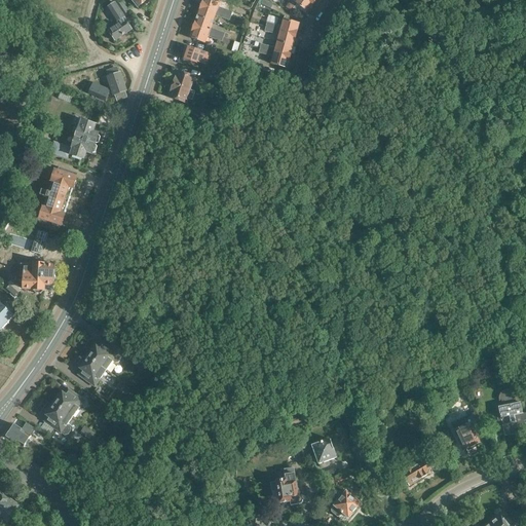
[(228,15),(233,17),(238,20),(239,14),(219,7),(221,1),(219,0),(202,0),(201,6),(228,15)]
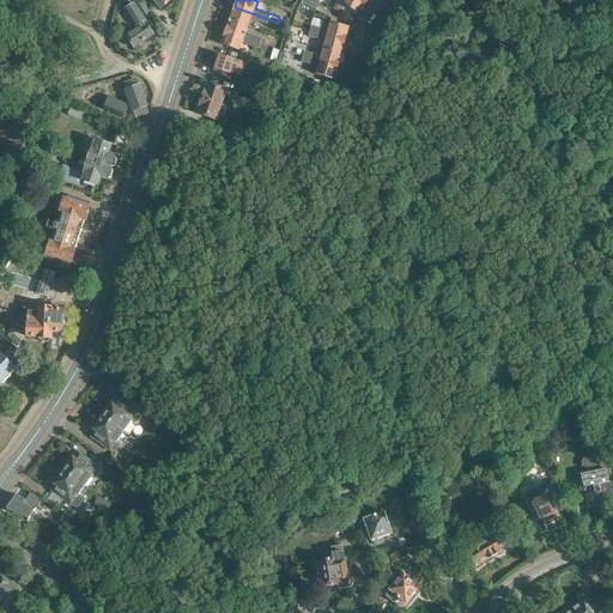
[(305,0),(304,5),(316,10),(319,4),(310,0),(305,0)]
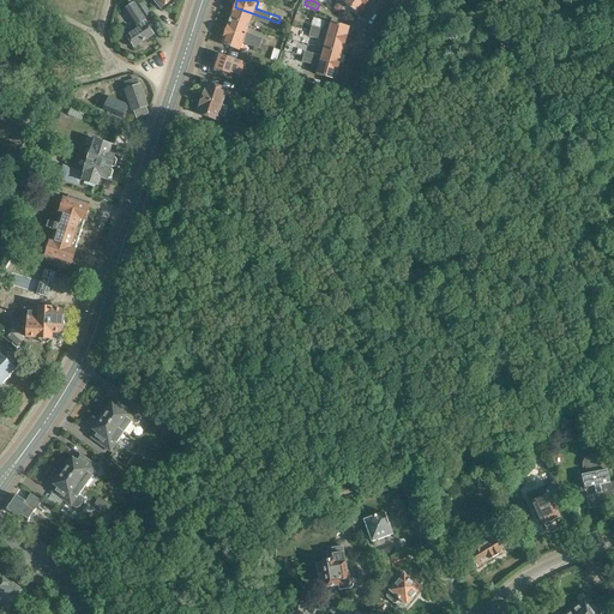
[(367,2),(363,0),(343,0),(343,1),(360,13),(367,2)]
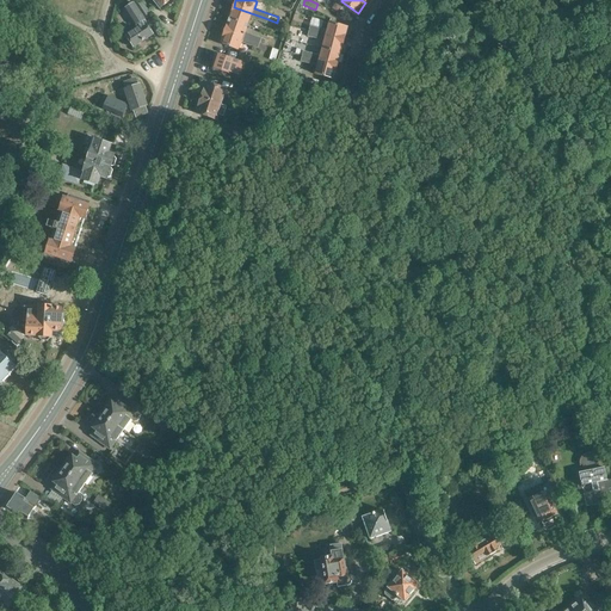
[(134,4),(124,10),(135,26),(137,25),(139,28),(127,36),(134,48),(153,36),(143,22),(144,20),(134,4)]
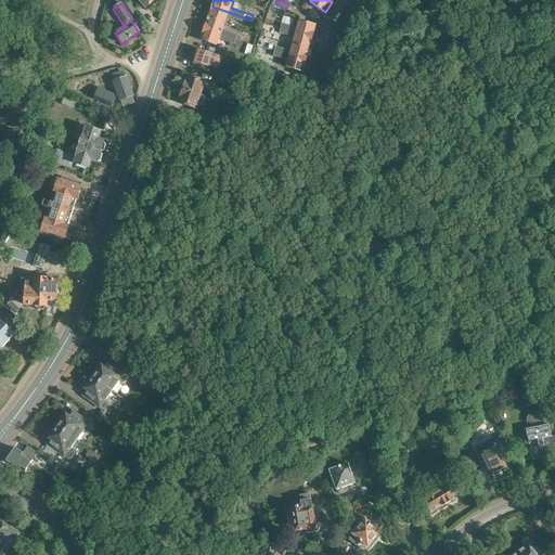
[(213,7),(208,17),(224,24),(227,16),(245,23),(246,18),(241,16),(213,7)]
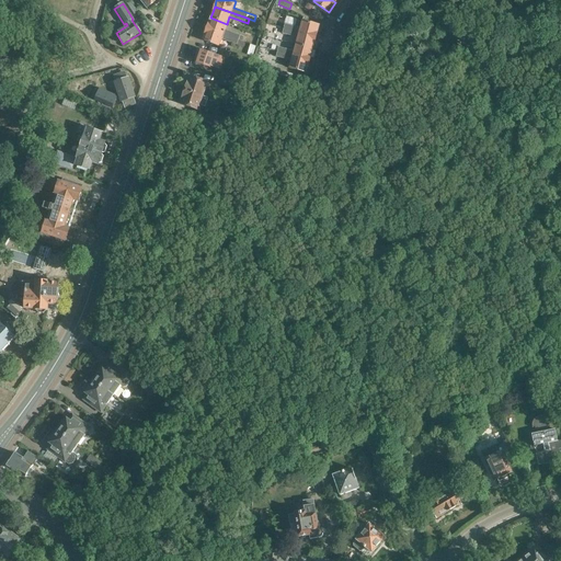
[(210,18),(206,30),(244,43),(245,38),(225,31),(227,24),(210,18)]
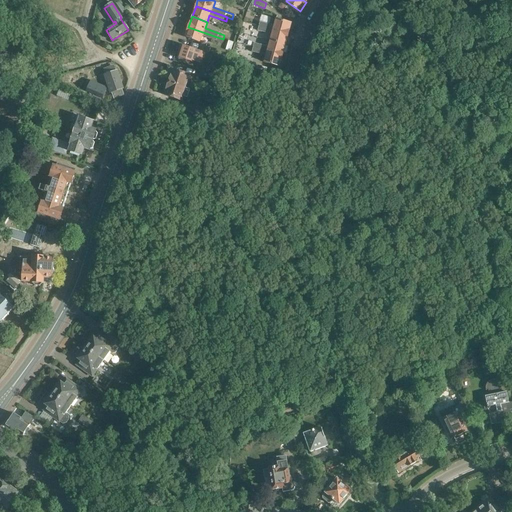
[(259,26),(288,34),(291,23),(275,19),(273,26),(262,23),(260,22),(259,26)]
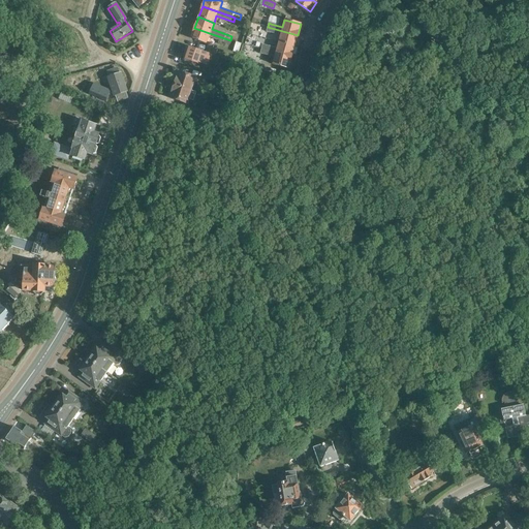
[(279,42),(296,47),(298,35),(268,27),(268,28),(261,26),(260,30),(280,35),(279,42)]
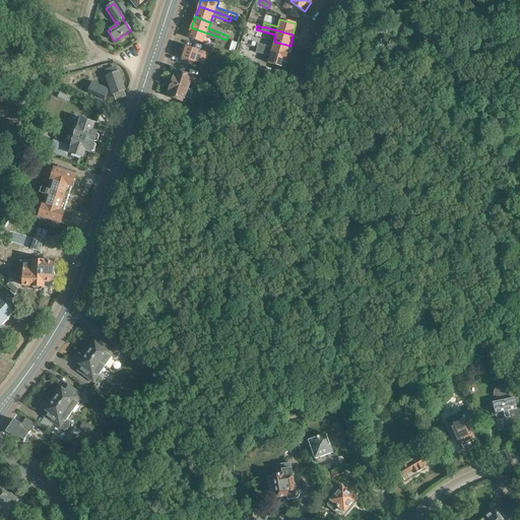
[(226,40),(191,27),(188,38),(203,43),(205,37),(225,44),(226,40)]
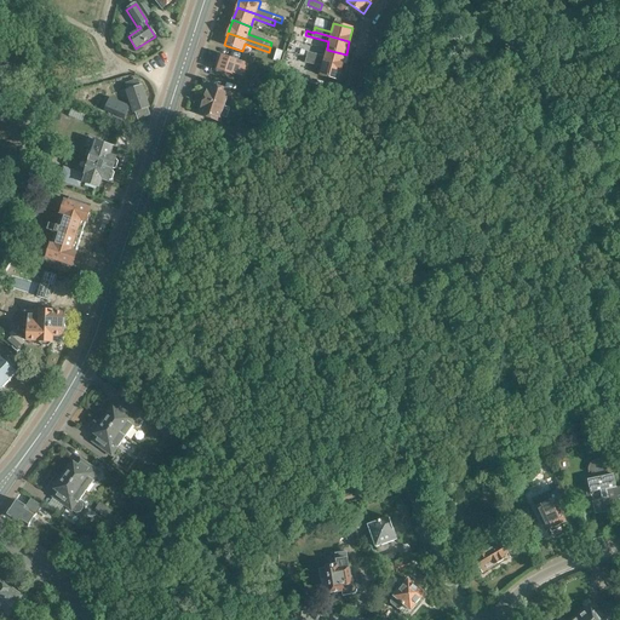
[(346,55),(327,50),(325,57),(308,52),(302,50),(299,55),(306,57),(306,58),(343,68),(346,55)]
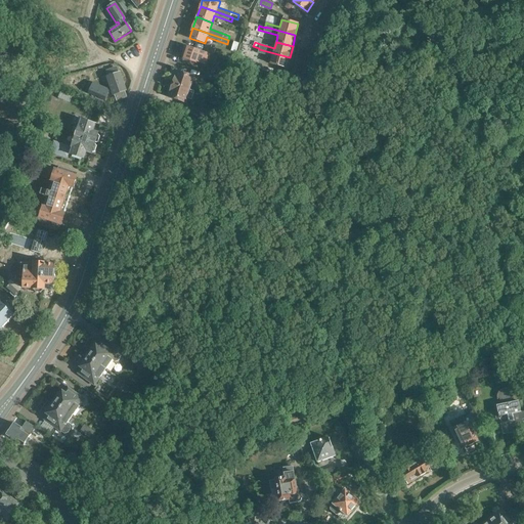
[(204,50),(214,54),(216,48),(206,45),(204,50)]
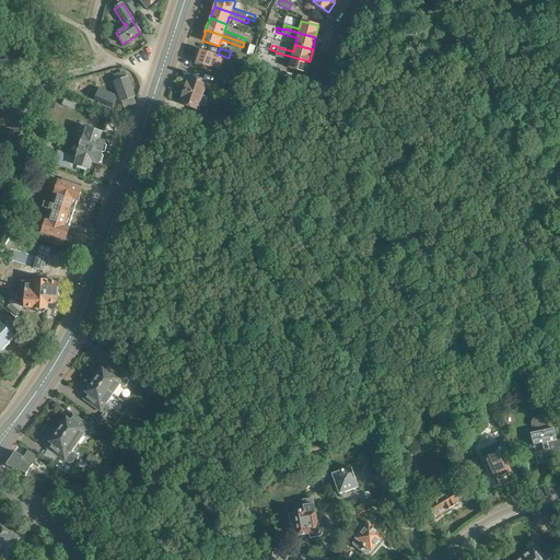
[(198,49),(194,63),(212,70),(213,68),(222,71),(223,69),(229,70),(232,61),(198,49)]
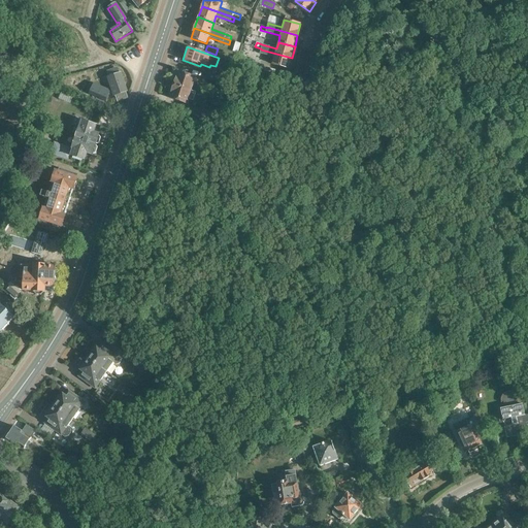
[(292,58),(261,50),(258,48),(257,53),(274,58),(272,64),(289,68),(292,58)]
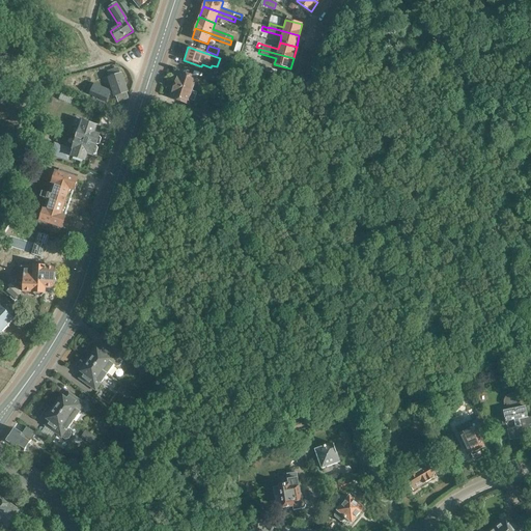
[(128,91),(121,74),(120,75),(118,68),(109,72),(110,77),(108,78),(114,98),(117,96),(118,102),(128,99),(127,92),(128,91)]
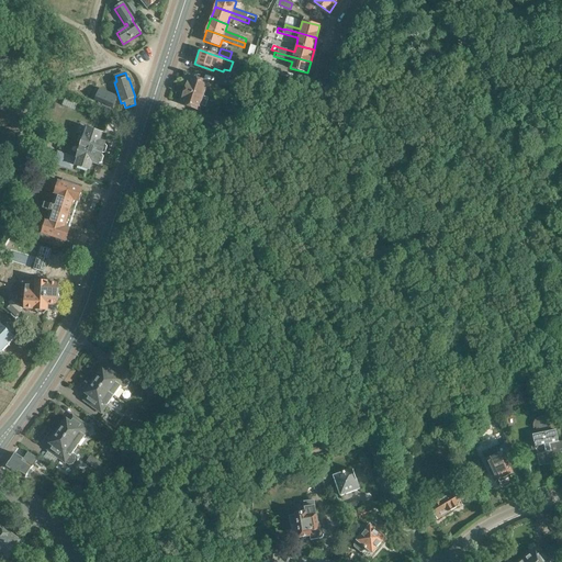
[(234,75),(232,81),(243,85),(245,78),(234,75)]
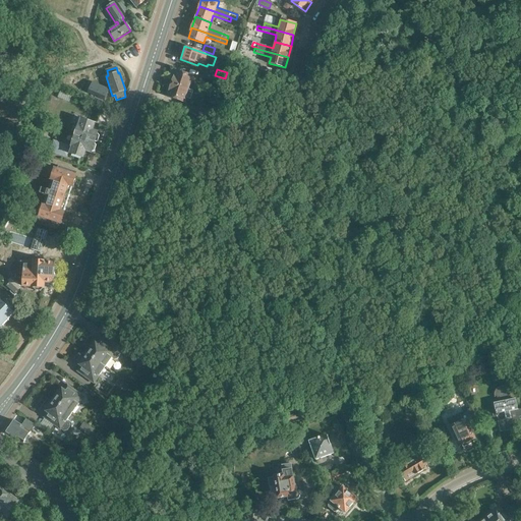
[(171,83),(188,90),(192,76),(176,70),(171,83)]
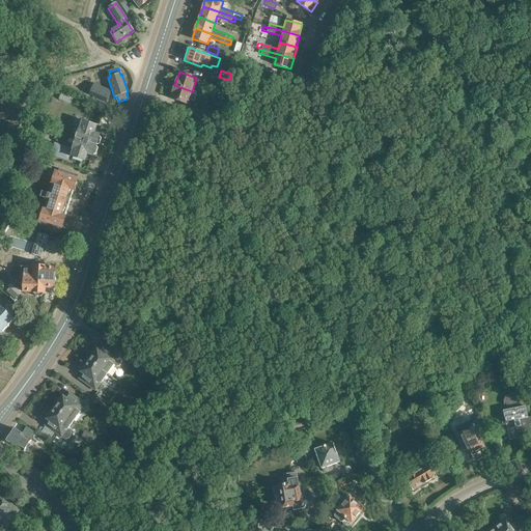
[(207,73),(205,79),(216,83),(218,77),(207,73)]
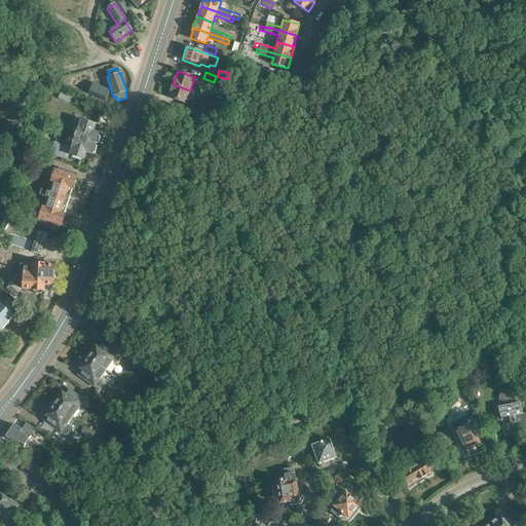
[(80,95),(90,99),(97,82),(86,78),(80,95)]
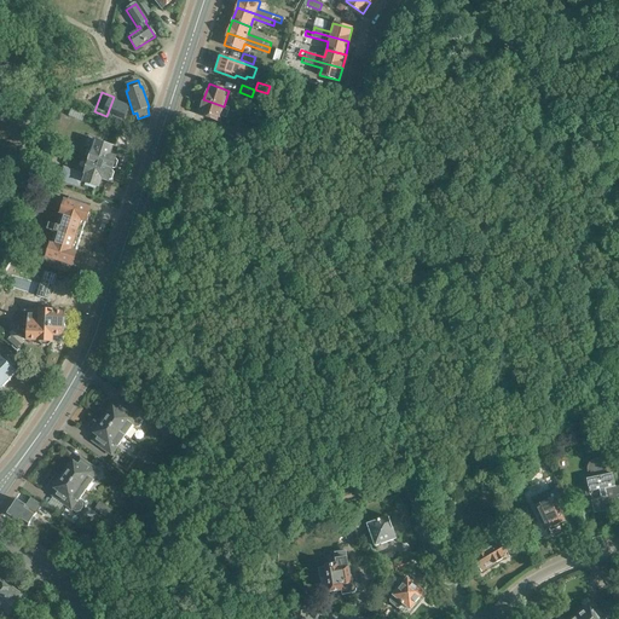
[(224,106),(203,99),(198,115),(218,121),(220,116),(225,117),(229,108),(224,106)]
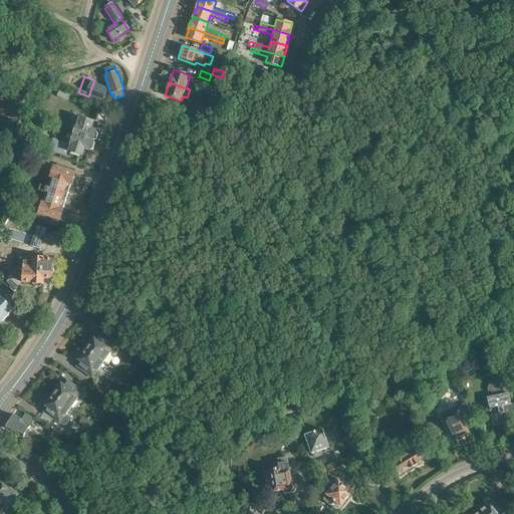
[(193,113),(205,117),(207,111),(195,107),(193,113)]
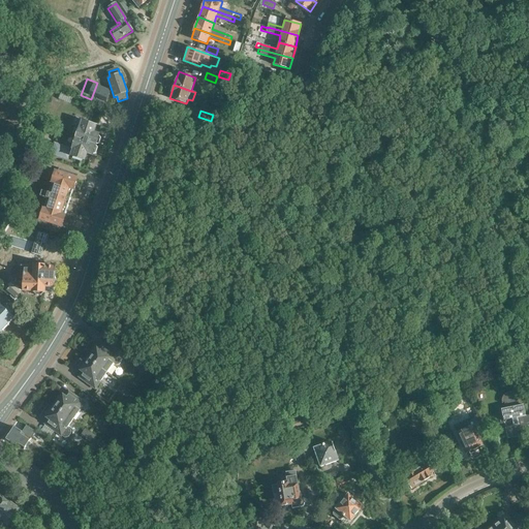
[(76,138),(96,145),(99,145),(101,138),(99,136),(99,134),(94,133),(97,126),(94,125),(95,123),(86,120),(85,122),(84,122),(82,129),(80,128),(76,138)]
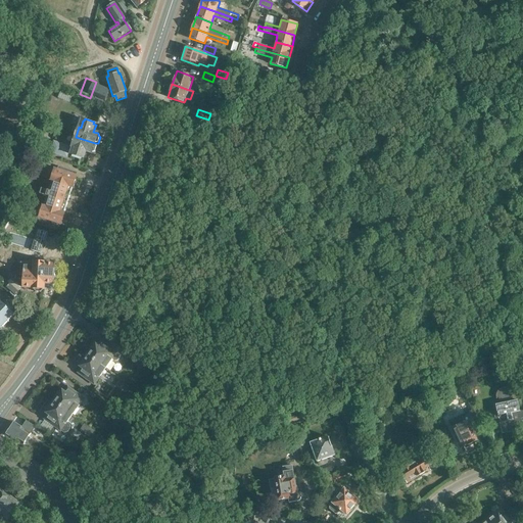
[(95,143),(76,137),(73,147),(74,147),(74,149),(70,148),(72,146),(53,141),(49,153),(67,158),(69,151),(73,152),(72,154),(73,155),(73,156),(81,159),(82,157),(84,158),(87,151),(92,153),(95,152),(97,146),(95,144),(95,143)]
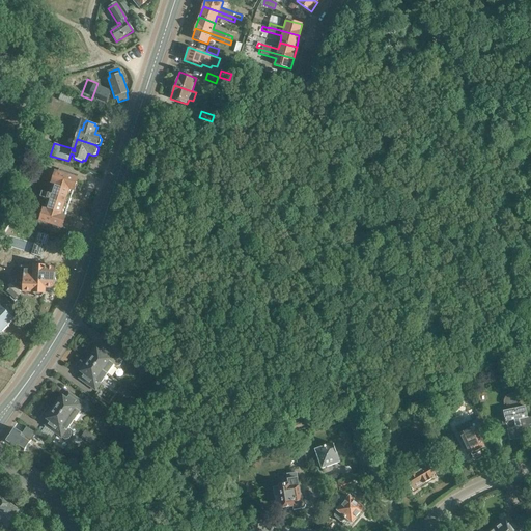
[(47,167),(49,161),(35,157),(33,163),(47,167)]
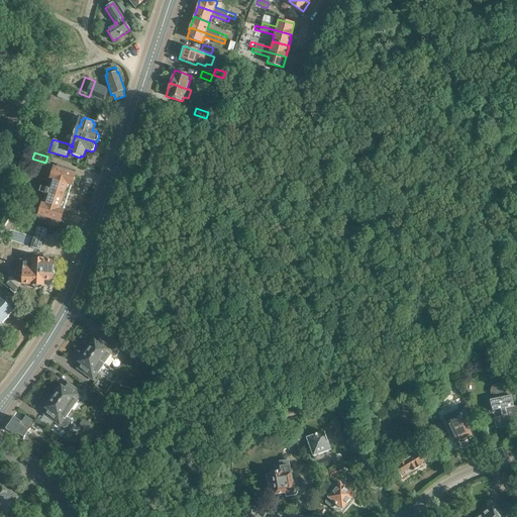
[(41,187),(39,192),(47,194),(40,215),(61,221),(76,175),(72,174),(74,170),(58,165),(57,169),(56,169),(48,189),(41,187)]
